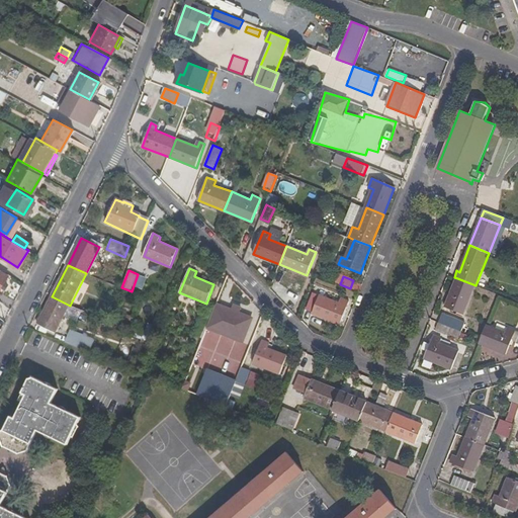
[(476,285),(457,278),(445,307),(463,314),(476,285)]
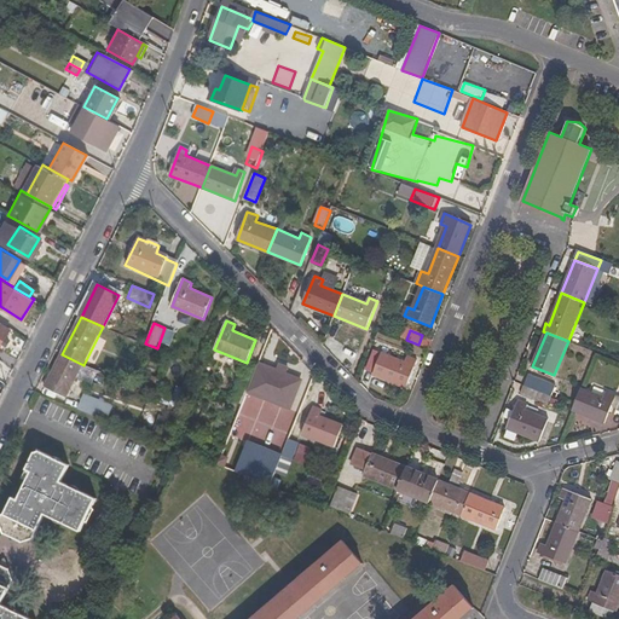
[(381,356),(374,353),(364,379),(370,381),(370,383),(401,395),(404,387),(406,388),(416,360),(408,357),(405,364),(382,354),(381,356)]
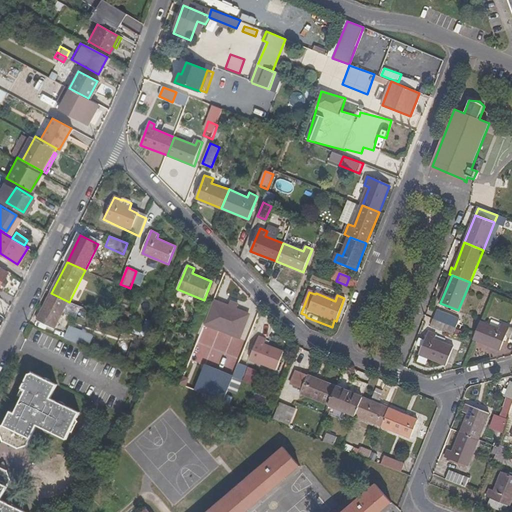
[(69,302),(51,293),(38,320),(56,329),(69,302)]
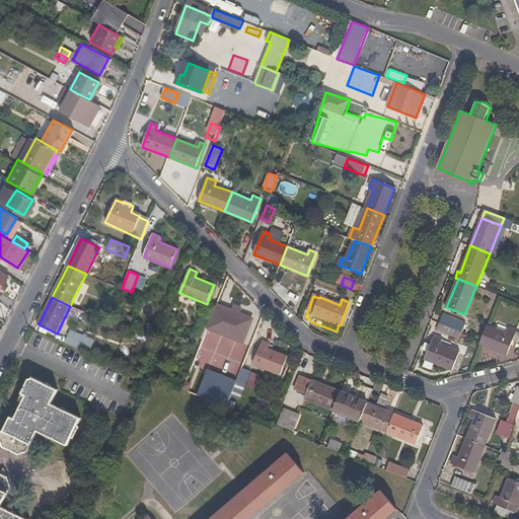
[(233,308),(225,304),(216,328),(243,340),(250,320),(231,312),(233,308)]
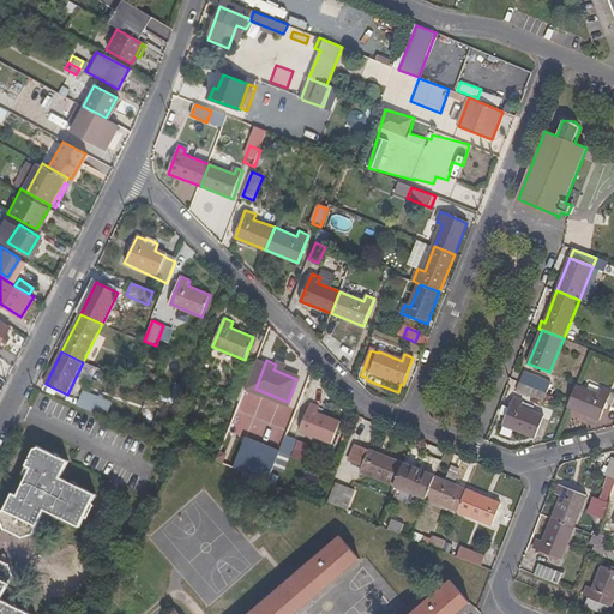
[(524,371),(521,381),(536,389),(548,392),(553,383),(524,371)]
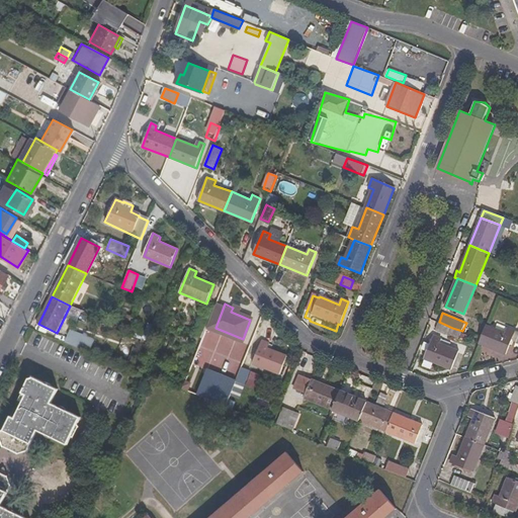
[(193,335),(202,338),(208,322),(200,318),(193,335)]
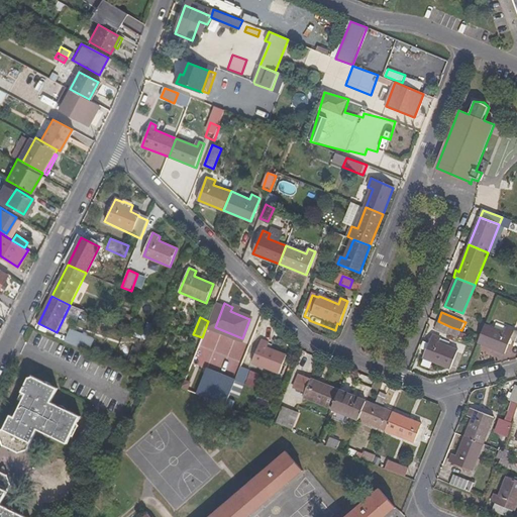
[(451,327),(438,321),(435,328),(449,334),(451,327)]
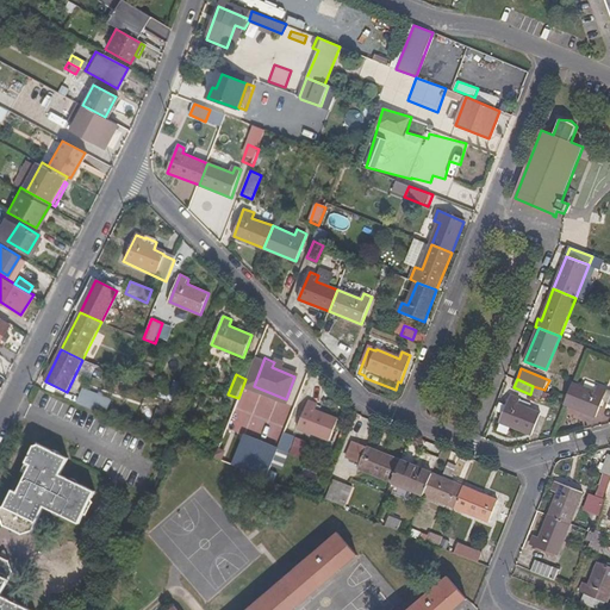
[(584,387),(573,383),(566,399),(564,404),(596,417),(603,402),(608,390),(586,381),(584,387)]
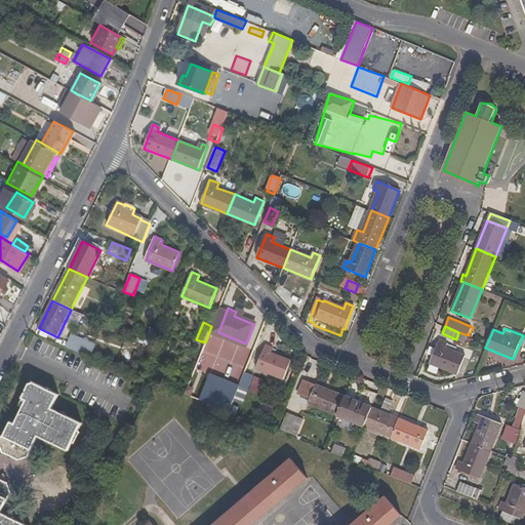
[(69,337),(66,348),(85,355),(89,345),(69,337)]
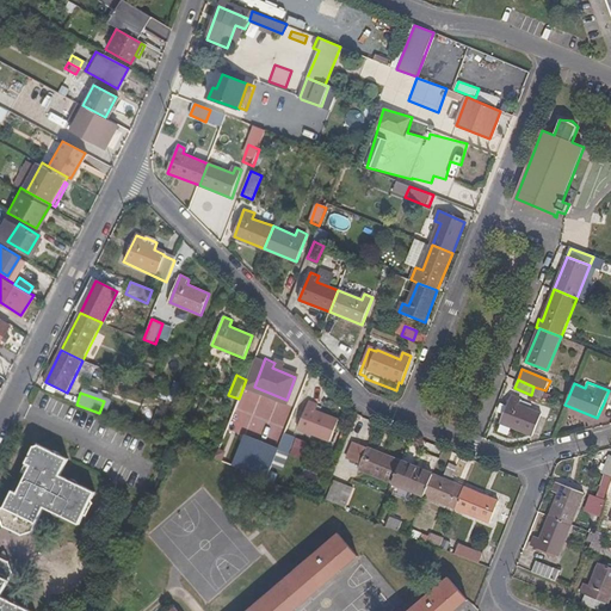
[(542,413),(531,408),(534,405),(512,395),(501,423),(534,436),(542,413)]
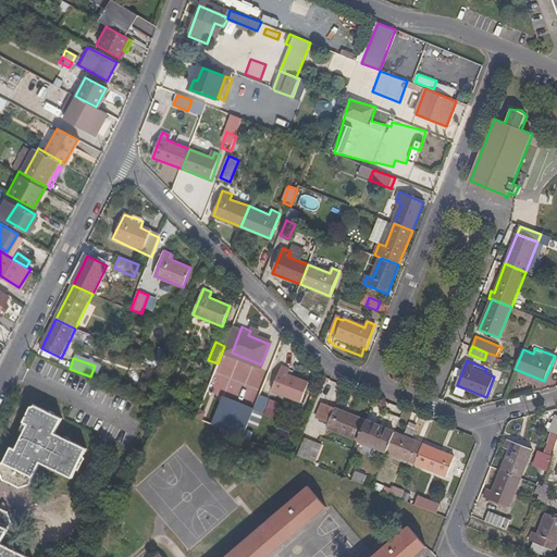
[(291,369),(282,366),(272,391),(301,403),(309,383),(288,375),(291,369)]
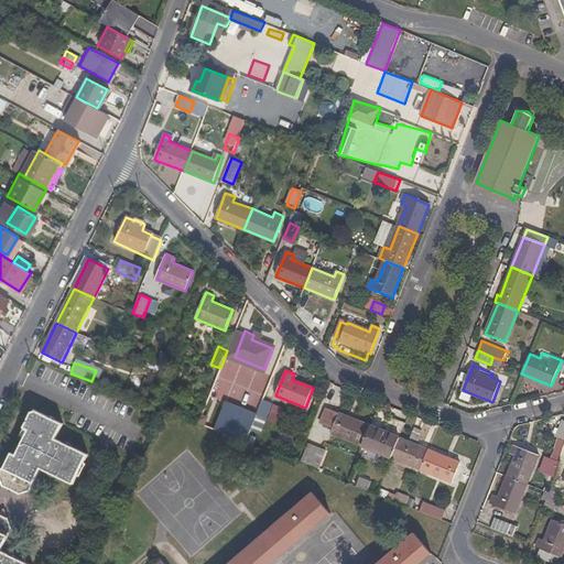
[(260,407),(263,398),(269,386),(259,382),(251,402),(260,407)]
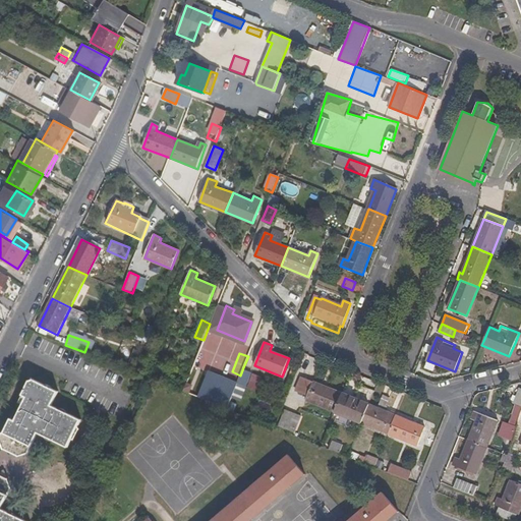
[(240,375),(238,382),(246,386),(252,370),(243,367),(240,375)]
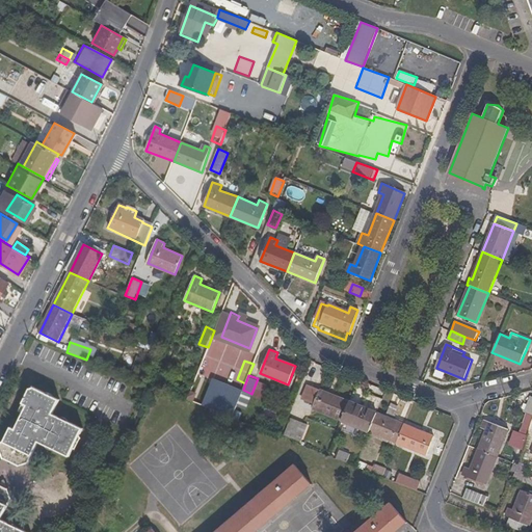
[(206,395),(211,379),(202,376),(197,393),(206,395)]
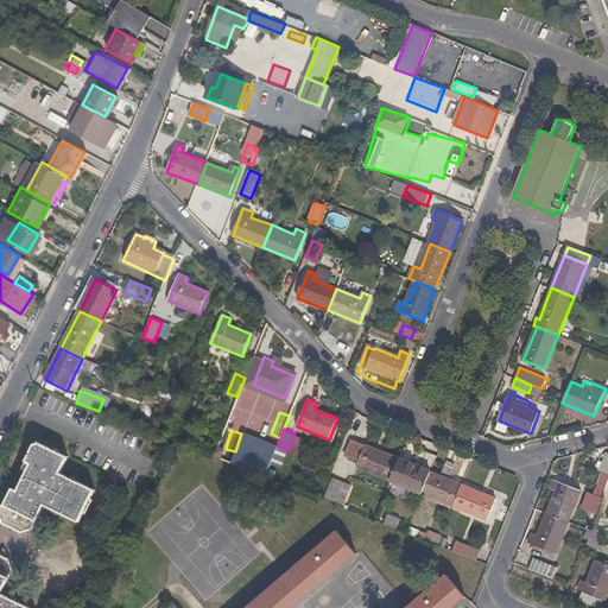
[(291,455),(303,457),(306,438),(293,437),(291,455)]
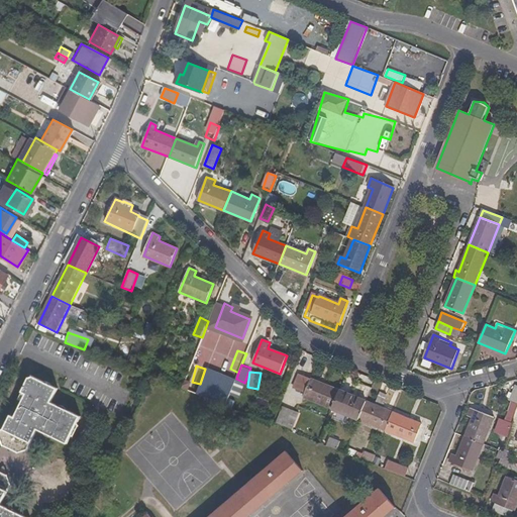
[(332,408),(339,390),(302,375),(295,393),(332,408)]
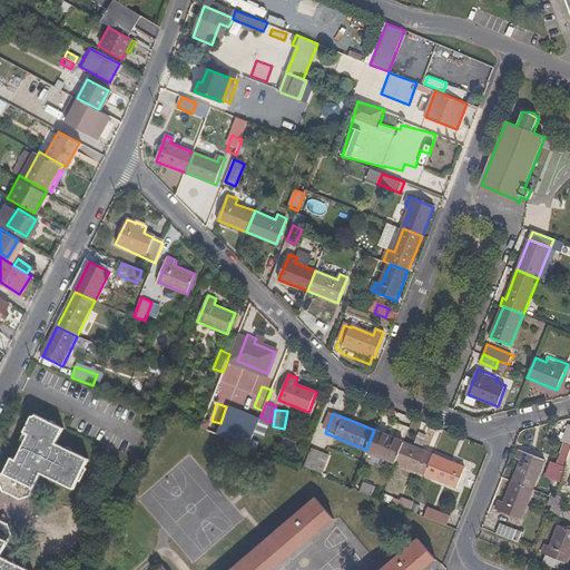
[(19,495),(20,499),(30,495),(41,473),(50,478),(51,477),(58,480),(58,481),(74,489),(82,473),(87,469),(85,467),(89,459),(72,451),(71,453),(65,449),(66,448),(56,443),(64,429),(57,425),(56,426),(49,423),(49,421),(37,415),(33,416),(25,432),(30,434),(17,461),(12,459),(5,474),(6,477),(5,480),(0,481),(3,491),(8,490),(19,495)]
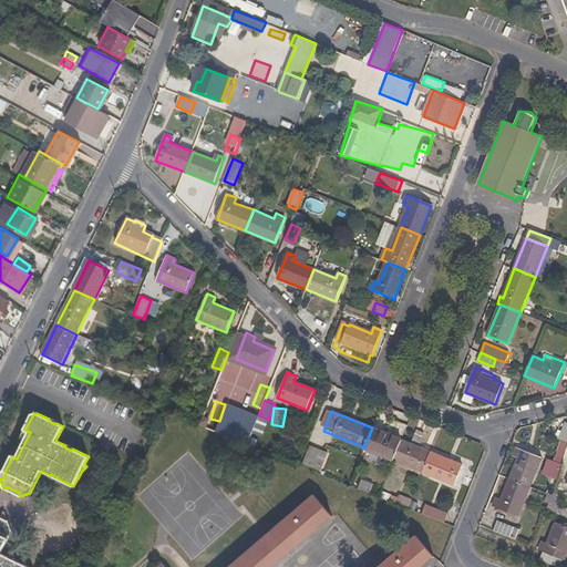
[(394,460),(402,440),(409,425),(393,419),(387,433),(372,428),(364,447),(394,460)]
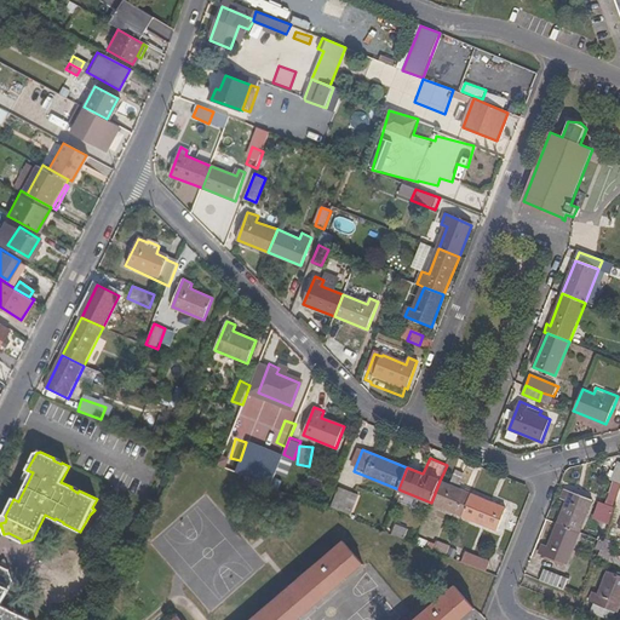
[(463,516),(472,494),(458,488),(464,474),(457,471),(451,486),(440,481),(431,503),(463,516)]
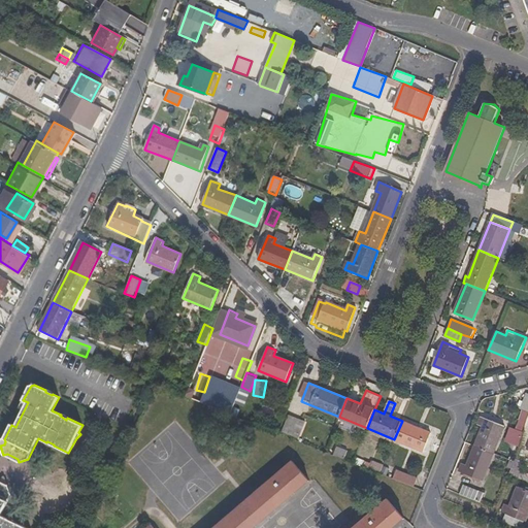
[(300,439),(306,421),(288,415),(282,433),(300,439)]
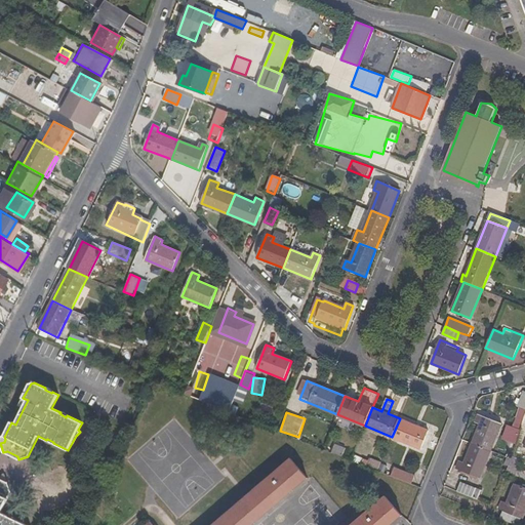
[(480,423),(473,443),(491,451),(502,423),(478,414),(475,421),(480,423)]
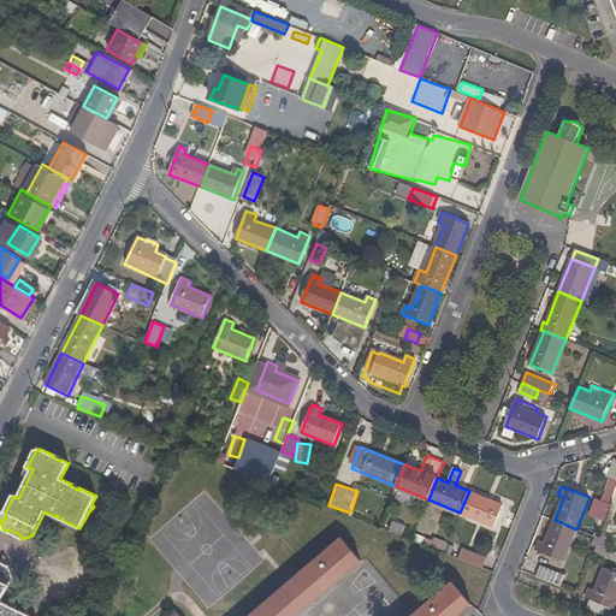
[(503,505),(469,491),(460,513),(495,527),(503,505)]
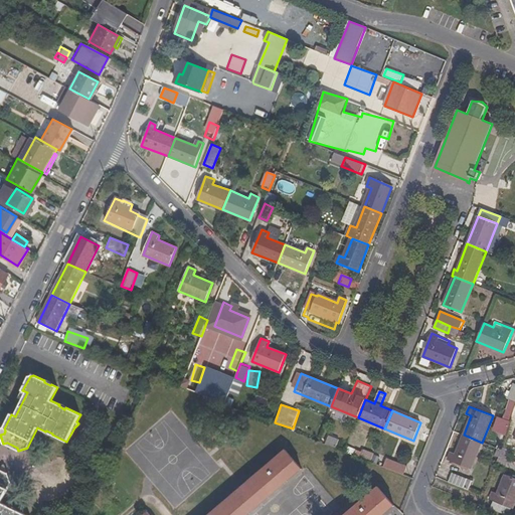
[(328,435),(325,444),(336,449),(339,440),(328,435)]
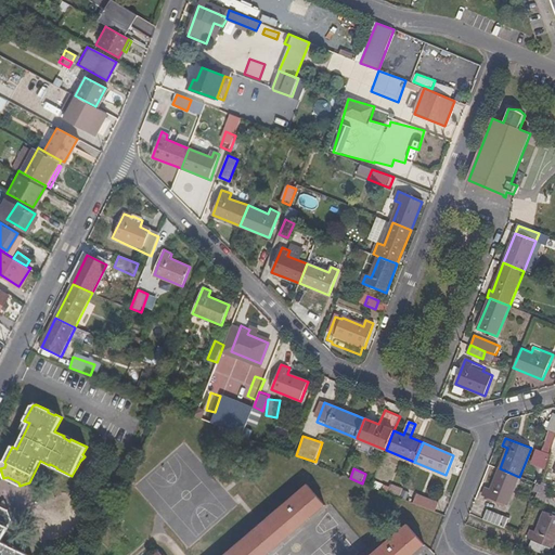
[(519,477),(500,468),(492,489),(486,486),(482,495),(507,506),(519,477)]
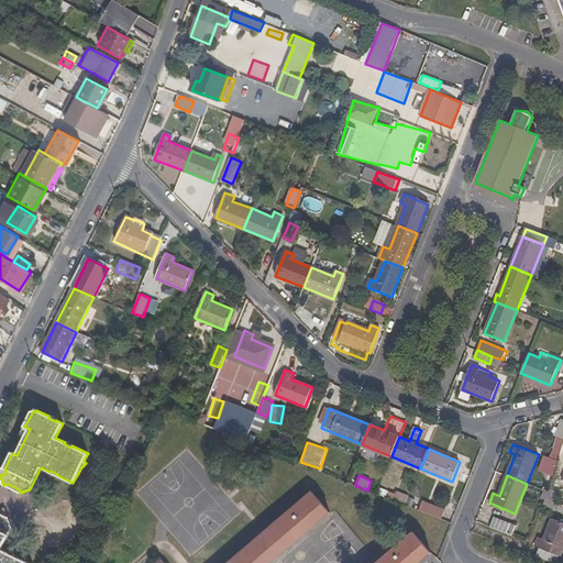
[(549,493),(543,506),(554,509),(556,503),(561,493),(551,489),(549,493)]
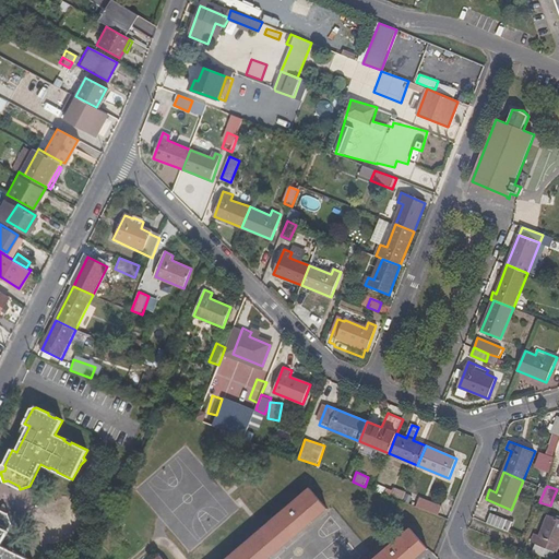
[(268,558),(328,509),(310,488),(225,558),(268,558)]
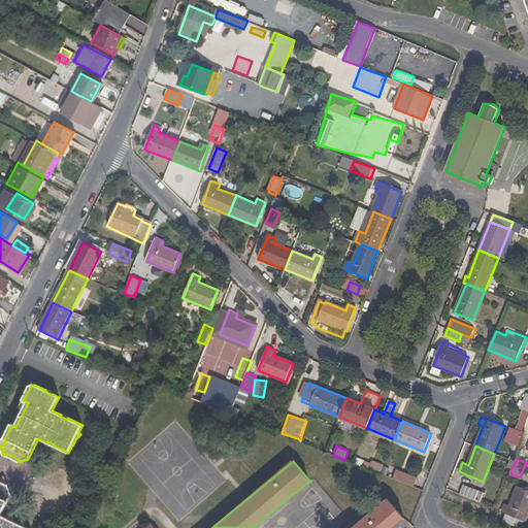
[(369,469),(381,473),(384,465),(372,461),(369,469)]
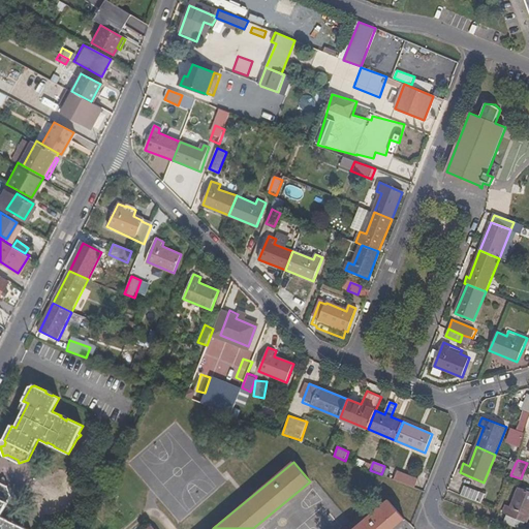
[(400,483),(414,488),(417,479),(403,473),(400,483)]
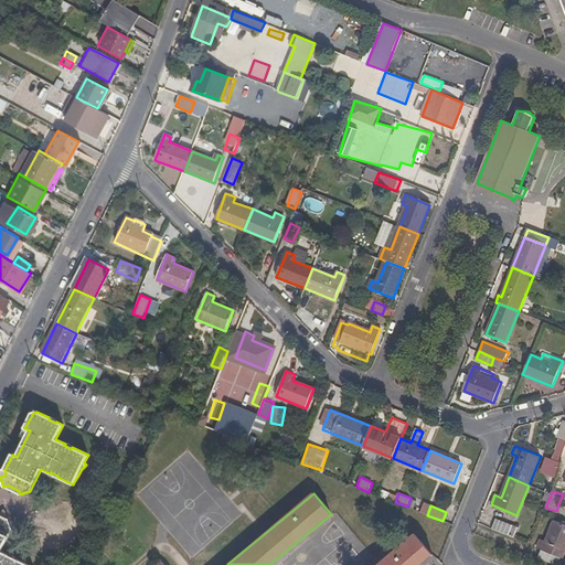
[(27,564),(17,560),(16,561),(9,557),(9,556),(0,551),(11,529),(8,519),(4,521),(0,518),(0,564),(27,564)]
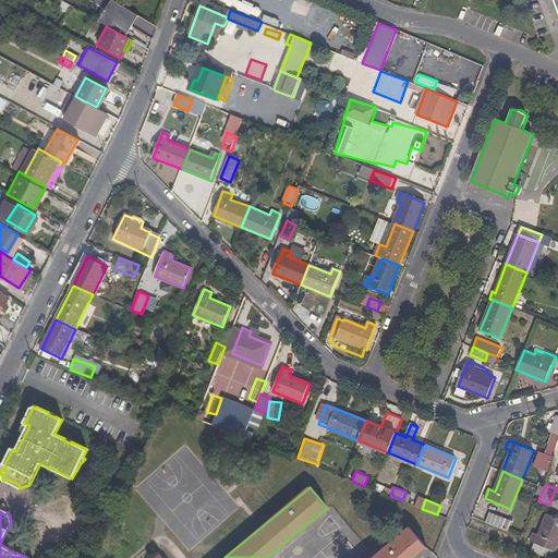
[(489,513),(485,522),(507,531),(511,522),(489,513)]
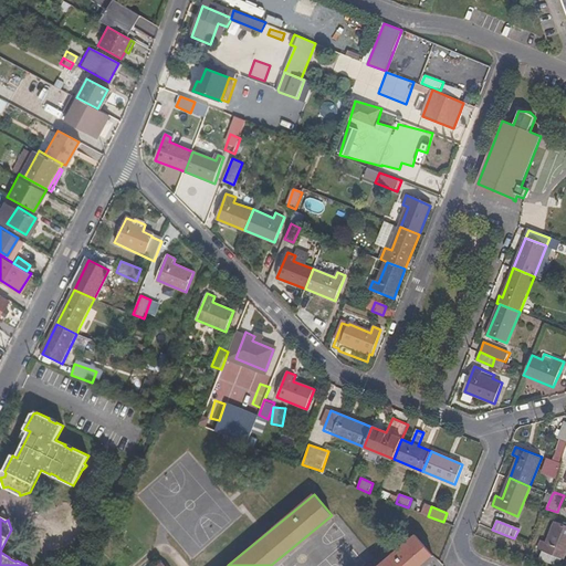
[(552,534),(546,532),(540,549),(564,559),(565,553),(565,525),(556,522),(552,534)]
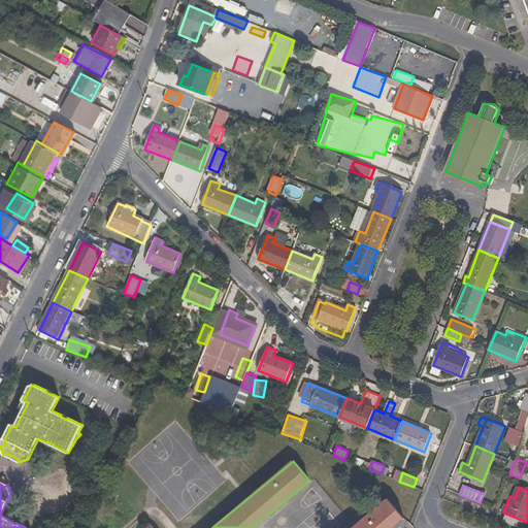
[(391,527),(404,518),(388,498),(352,527),(391,527)]
